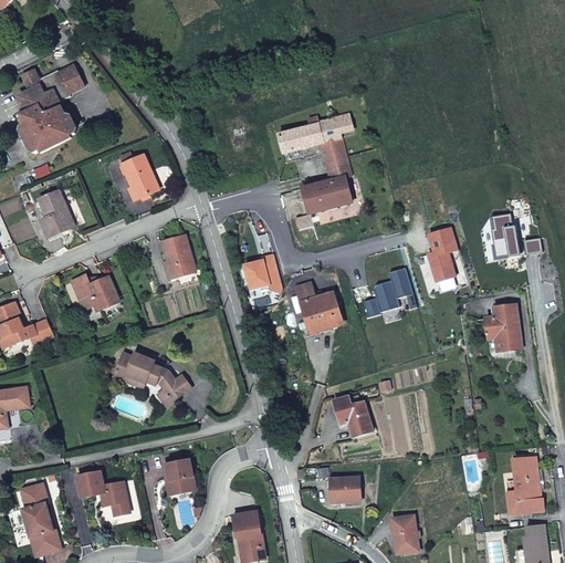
[(31,60),(19,66),(27,81),(38,75),(31,60)]
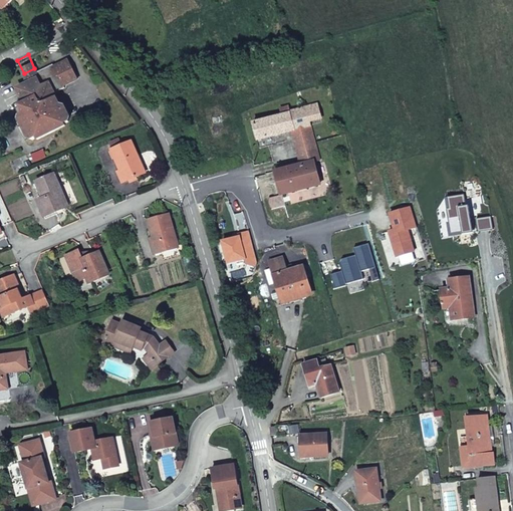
[(63,105),(59,104),(57,106),(54,99),(56,98),(54,93),(64,88),(63,85),(77,78),(68,60),(54,66),(52,64),(36,72),(34,68),(24,73),(28,82),(17,87),(24,102),(22,103),(25,111),(22,113),(19,114),(18,118),(28,140),(32,141),(36,139),(37,141),(65,126),(64,124),(69,123),(70,118),(63,105)]
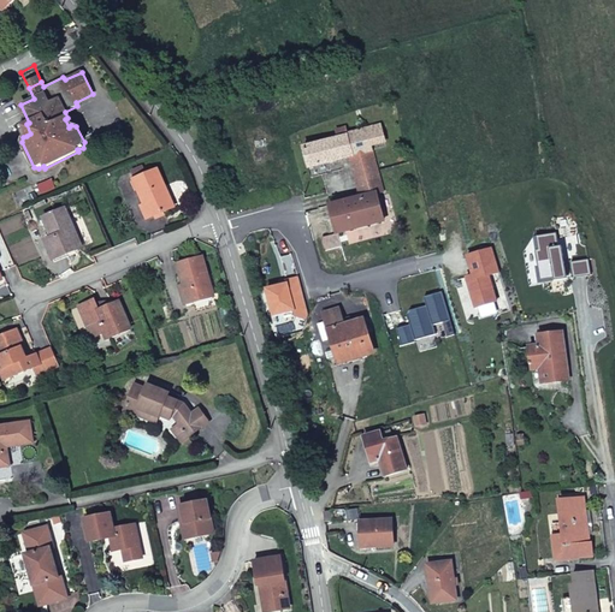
[(378,123),(366,126),(371,148),(385,144),(378,123)]
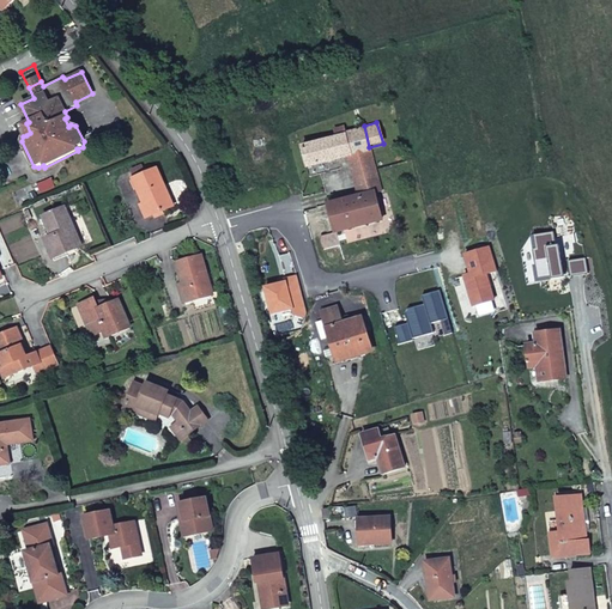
[(359,194),(375,190),(381,188),(369,147),(364,126),(345,131),(343,125),(334,127),(337,134),(302,144),(314,192),(325,188),(319,162),(349,153),(359,194)]
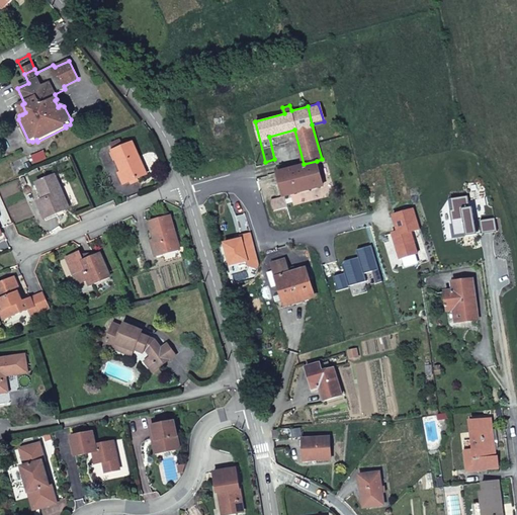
[(110,144),(113,150),(122,146),(119,139),(110,144)]
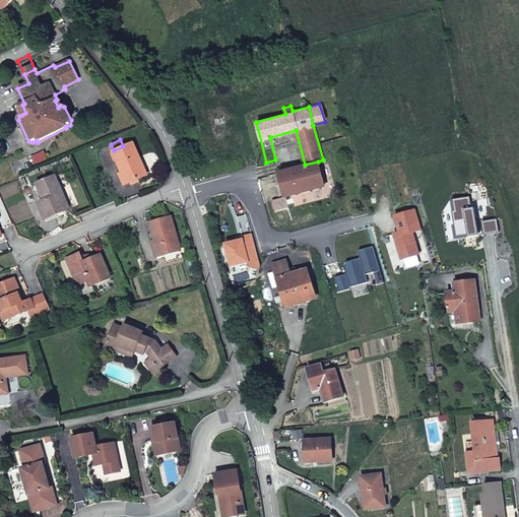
[(112,151),(122,173),(125,172),(130,181),(146,174),(132,142),(123,146),(114,150),(112,151)]
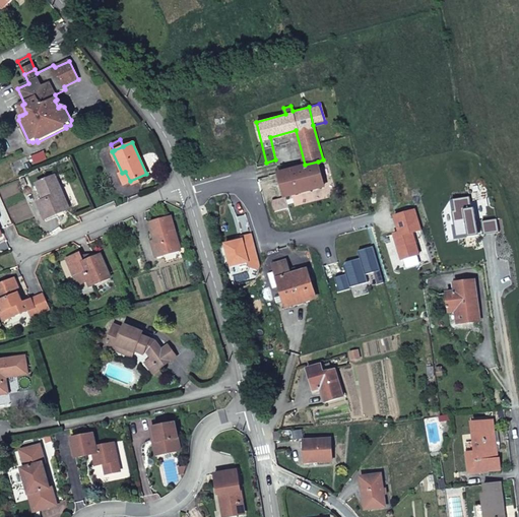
[(278,172),(279,175),(285,195),(319,186),(321,193),(325,192),(318,162),(305,165),(278,172)]
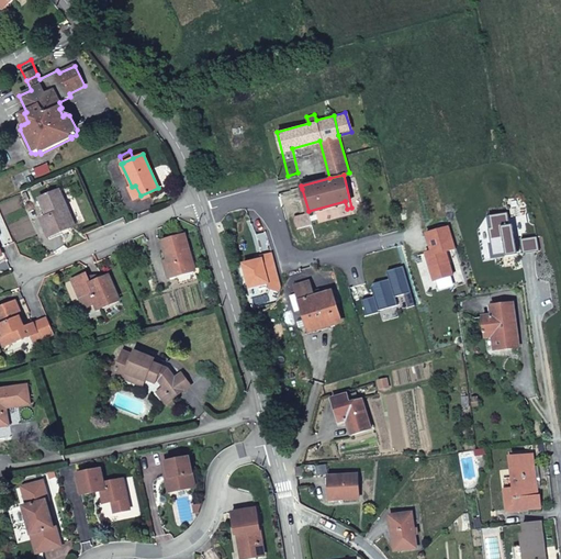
[(135,186),(132,187),(128,188),(134,199),(141,196),(135,186)]
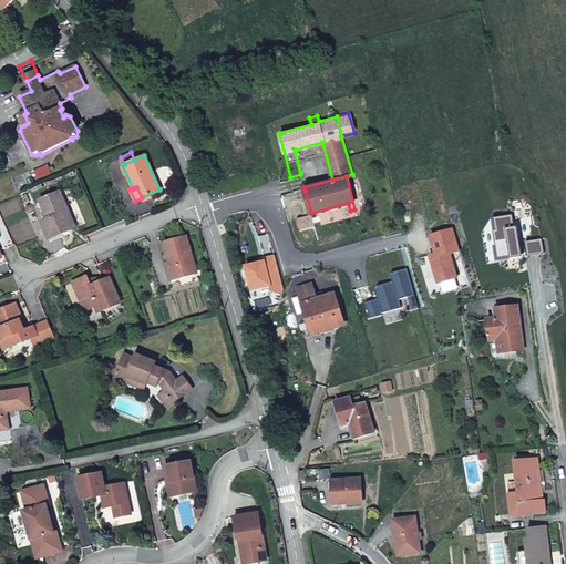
[(49,239),(62,234),(60,231),(73,224),(59,193),(39,202),(47,219),(40,223),(49,239)]
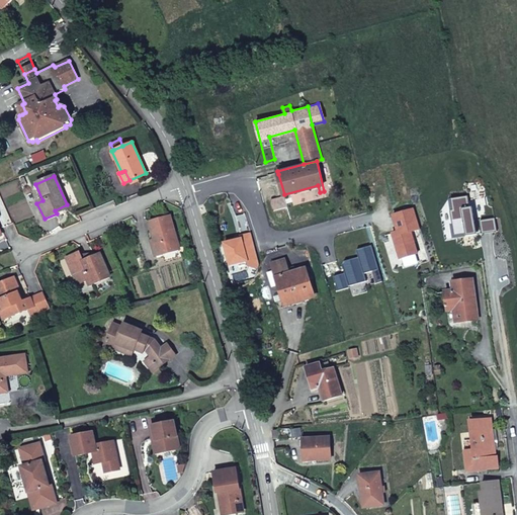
[(466,193),(450,196),(452,208),(450,208),(454,234),(465,232),(465,234),(476,233),(471,204),(468,205),(466,193)]
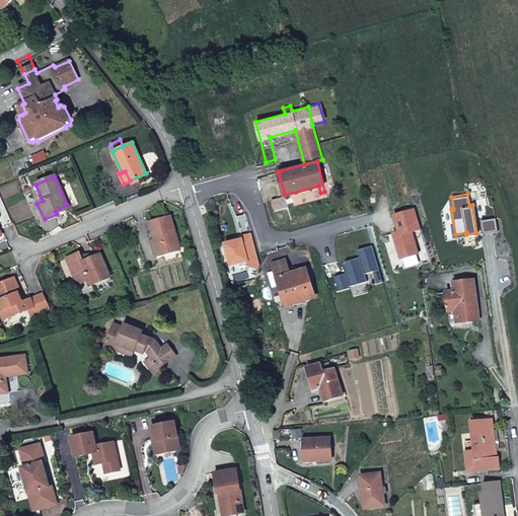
[(287,206),(285,195),(272,198),(276,210),(287,206)]
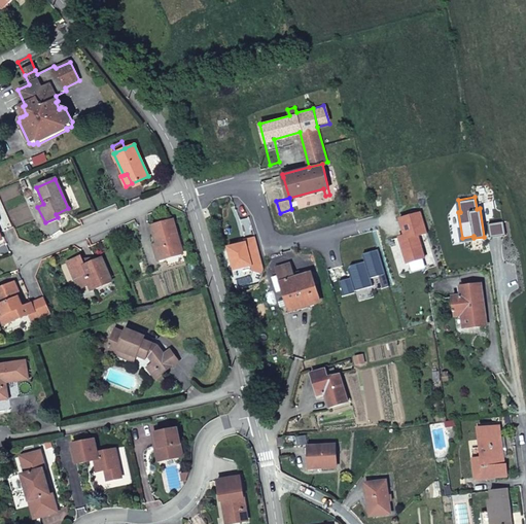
[(456,201),(448,214),(452,240),(462,238),(458,212),(460,212),(458,200),(456,201)]
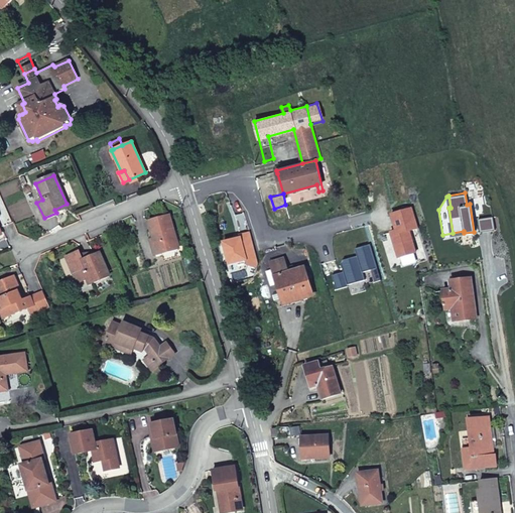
[(54,210),(56,213),(68,207),(67,204),(54,210)]
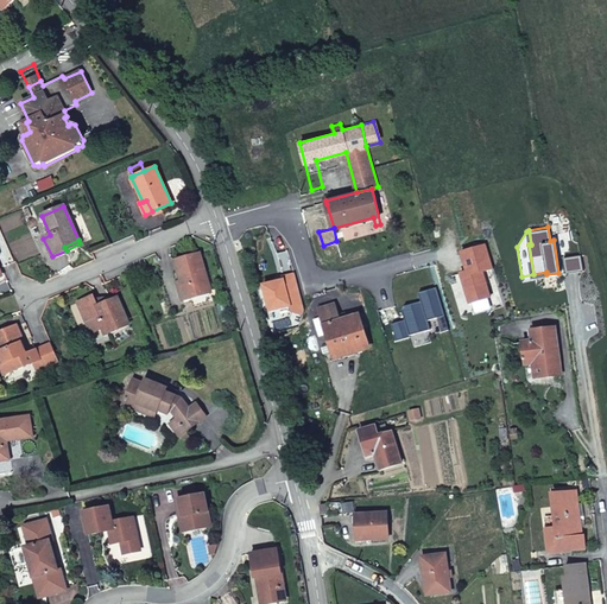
[(492,266),(486,242),(460,249),(466,269),(460,271),(469,300),(489,294),(481,269),(492,266)]
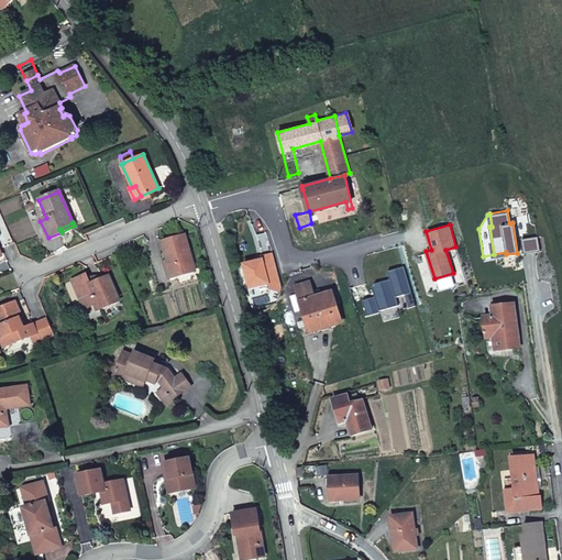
[(169,257),(175,274),(176,274),(179,282),(197,275),(183,232),(161,240),(167,259),(169,257)]
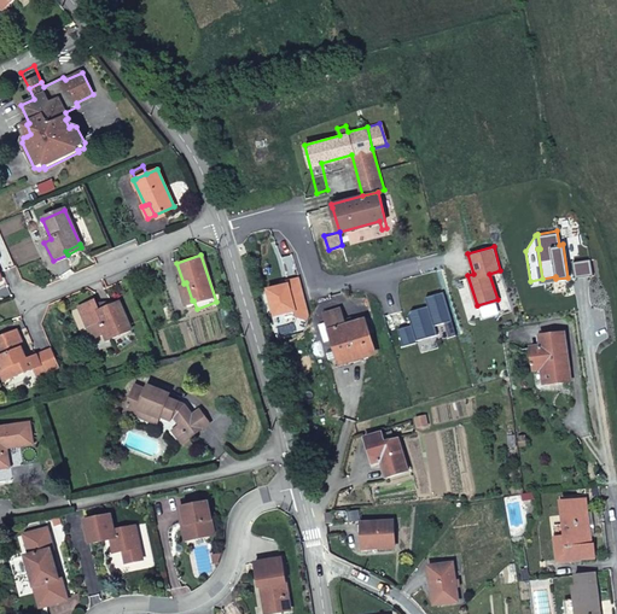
[(289,281),(268,286),(275,313),(296,308),(297,314),(309,317),(310,313),(307,298),(304,299),(302,293),(306,293),(301,275),(287,278),(289,281)]
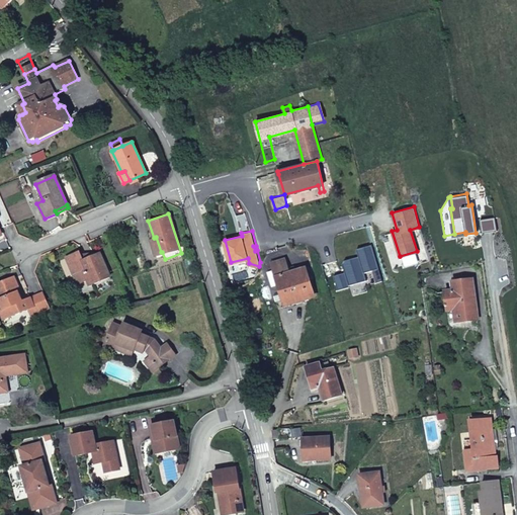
[(155,254),(161,252),(156,237),(154,238),(150,239),(155,254)]
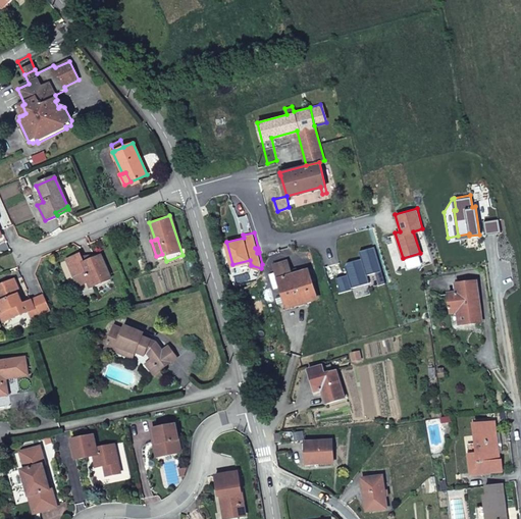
[(381,269),(374,245),(359,249),(361,257),(347,261),(345,264),(348,272),(335,276),(341,291),(352,288),(352,286),(369,280),(366,273),(381,269)]
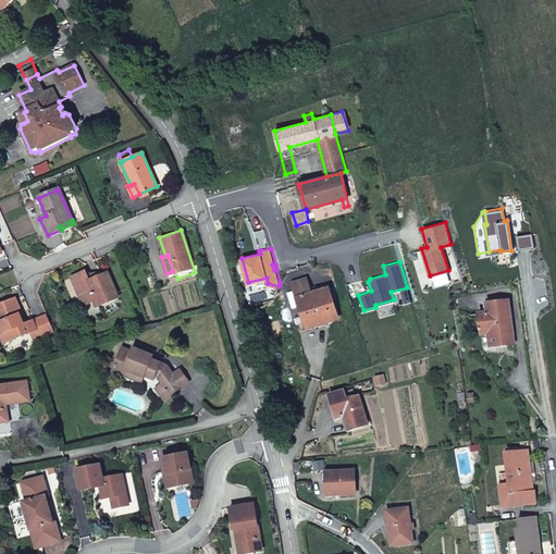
[(83,304),(94,298),(97,297),(99,304),(118,295),(107,270),(88,279),(85,269),(71,275),(83,304)]
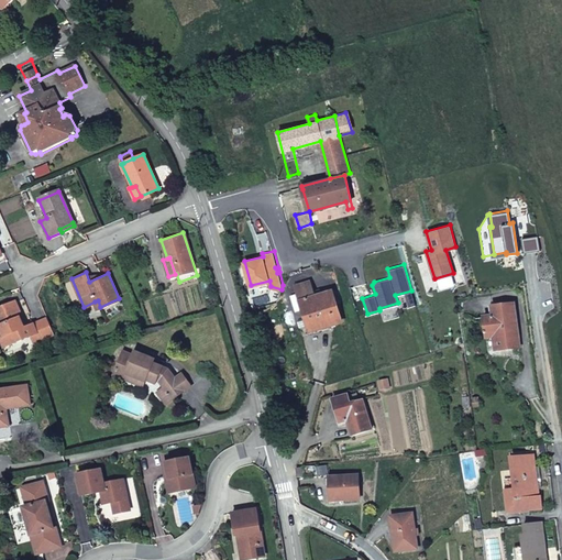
[(335,304),(331,291),(320,294),(319,289),(313,291),(310,280),(296,284),(298,292),(290,294),(296,310),(302,308),(309,330),(340,320),(335,304)]
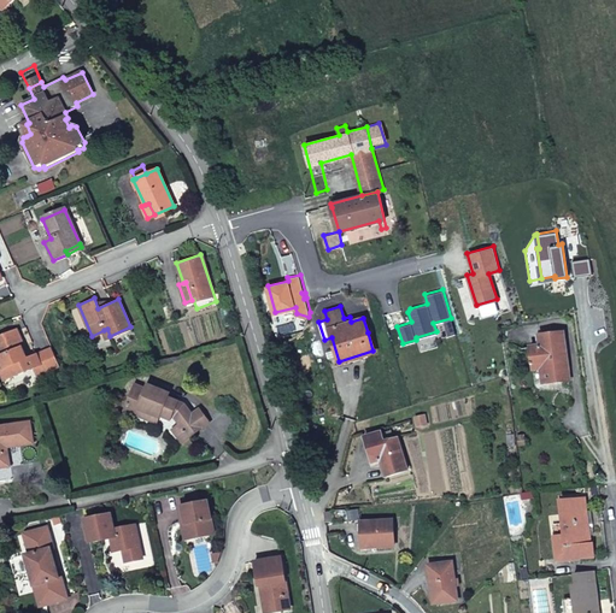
[(373,316),(363,318),(368,332),(376,330),(373,316)]
